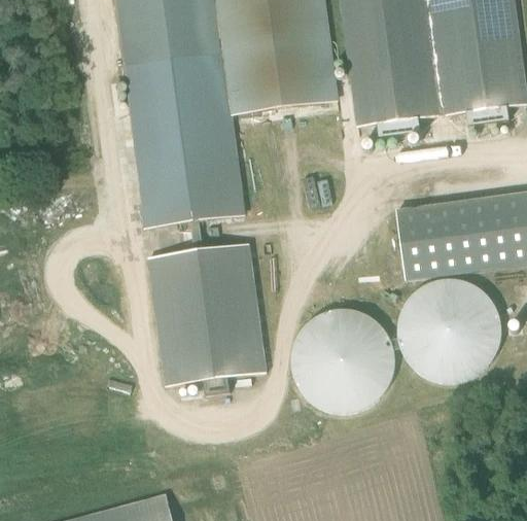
[(110,0),(111,8),(113,7),(116,32),(107,33),(110,57),(119,56),(143,227),(190,220),(199,219),(245,213),(233,113),(338,99),(325,0),(340,0),(356,124),(377,122),(379,134),(419,129),(417,115),(466,109),(467,124),(508,118),(506,104),(526,101),(526,90),(515,0),(110,0)]
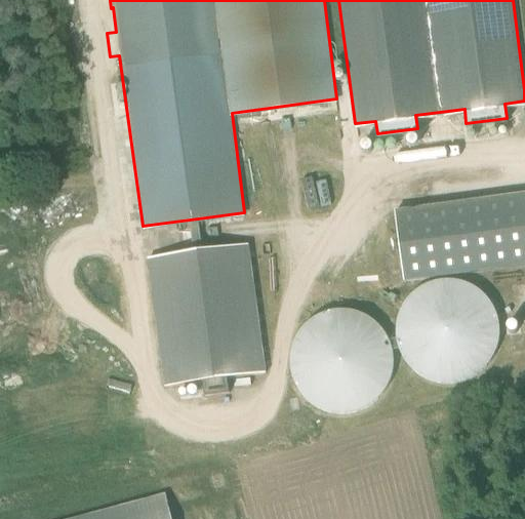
[(524,190),(395,207),(404,277),(524,261),(524,190)]
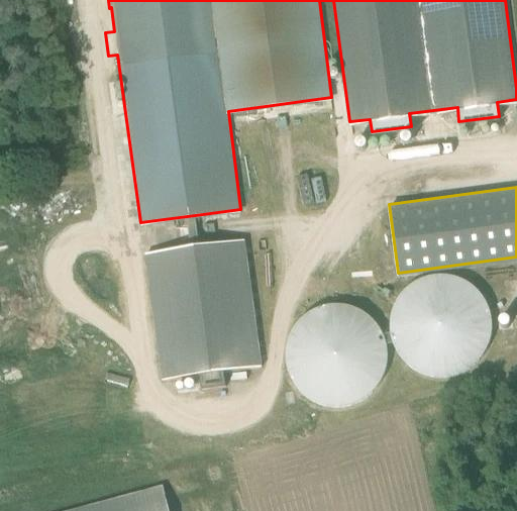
[(191,243),(145,249),(163,377),(199,372),(201,386),(225,382),(223,368),(261,363),(243,236),(199,242),(195,215),(187,216),(191,243)]
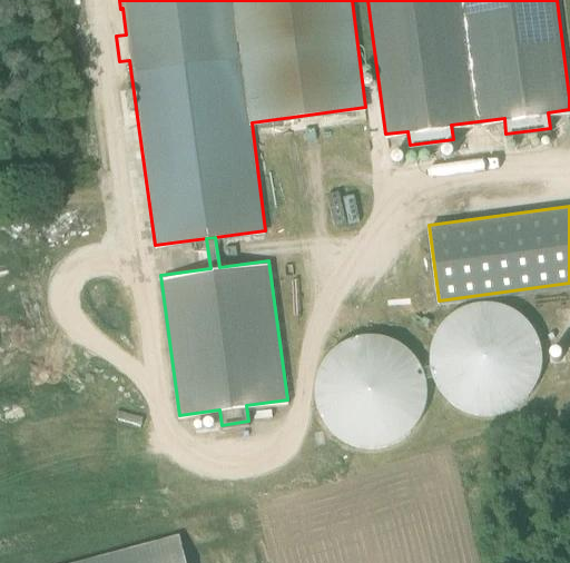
[(333,443),(425,433),(414,329),(322,339),(333,443)]
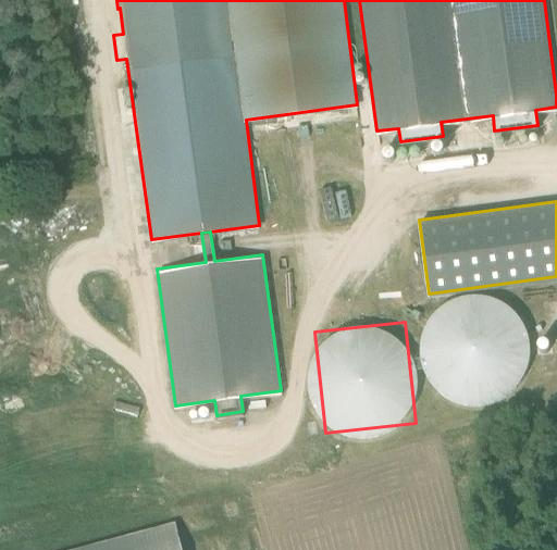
[(183,549),(175,520),(60,549),(183,549)]
